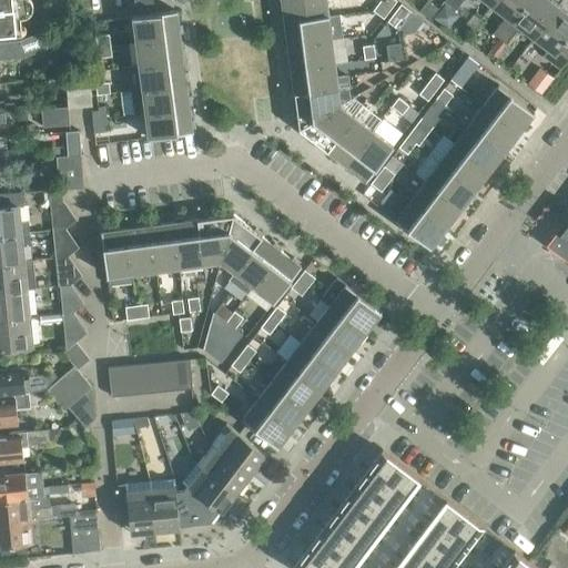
[(0,0),(0,36),(16,34),(12,0),(0,0)]
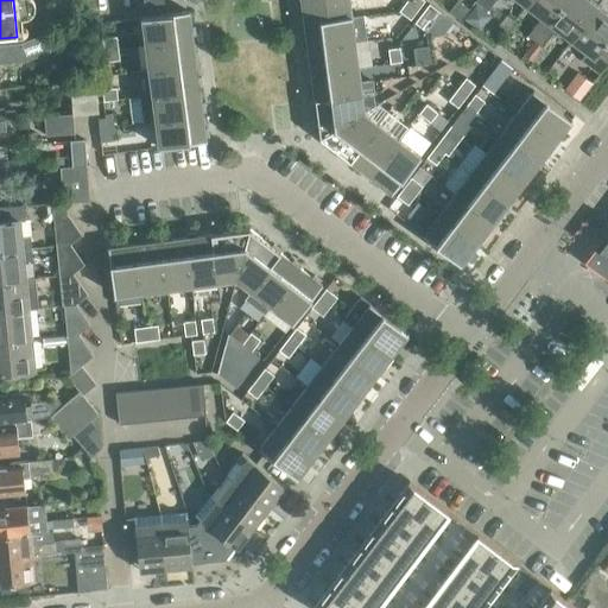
[(352,17),(349,0),(297,0),(298,8),(303,8),(304,23),(352,17)]
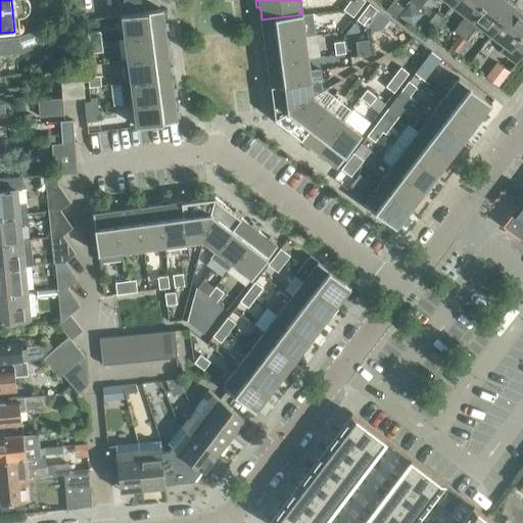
[(349,0),(349,1),(360,8),(366,0),(365,0),(349,0)]
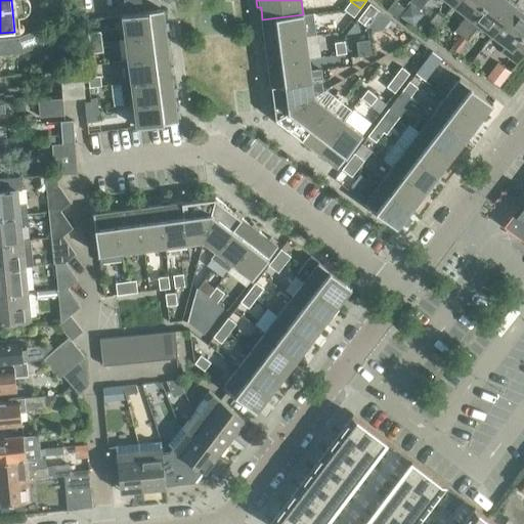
[(387,10),(396,17),(403,7),(394,0),(387,10)]
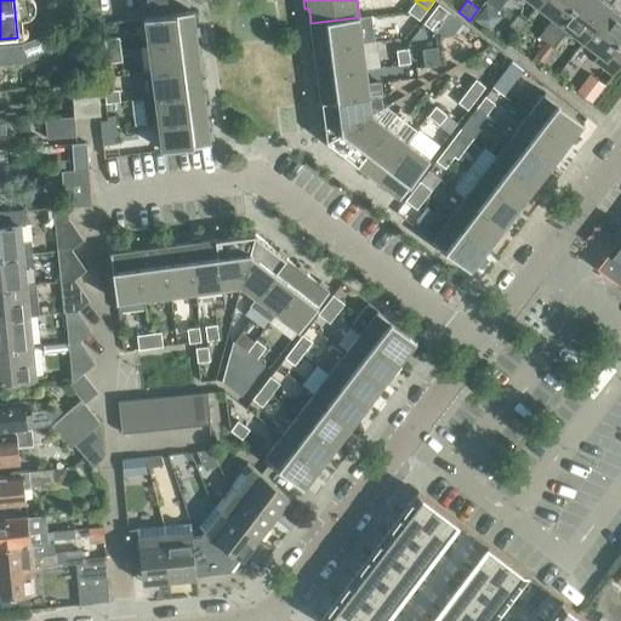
[(552,17),(539,35),(546,41),(577,0),(541,0),(537,6),(552,17)]
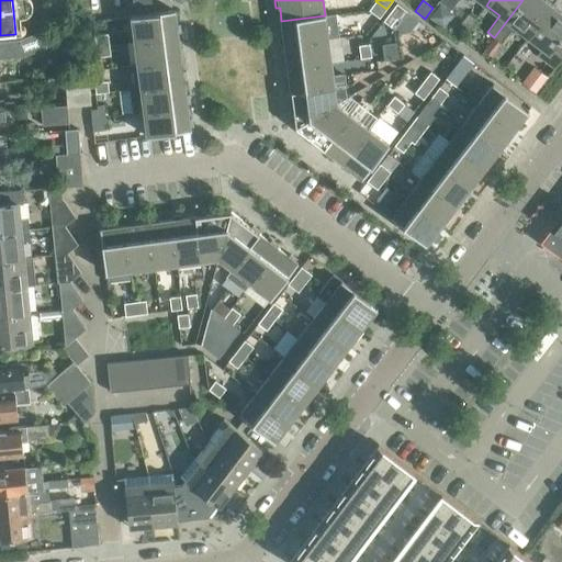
[(514,26),(528,37),(552,6),(543,0),(523,0),(494,37),(502,43),(514,26)]
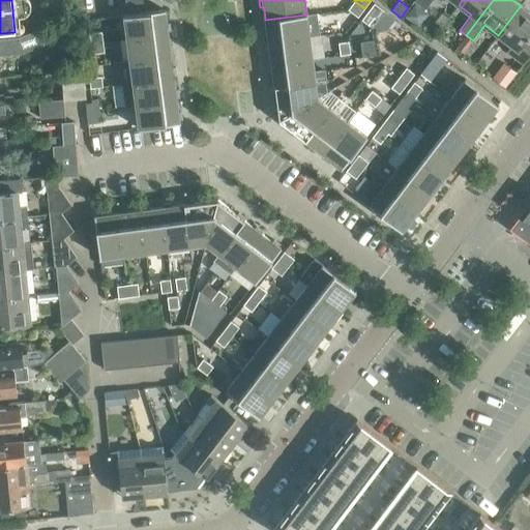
[(358,17),(364,8),(354,1),(348,9),(358,17)]
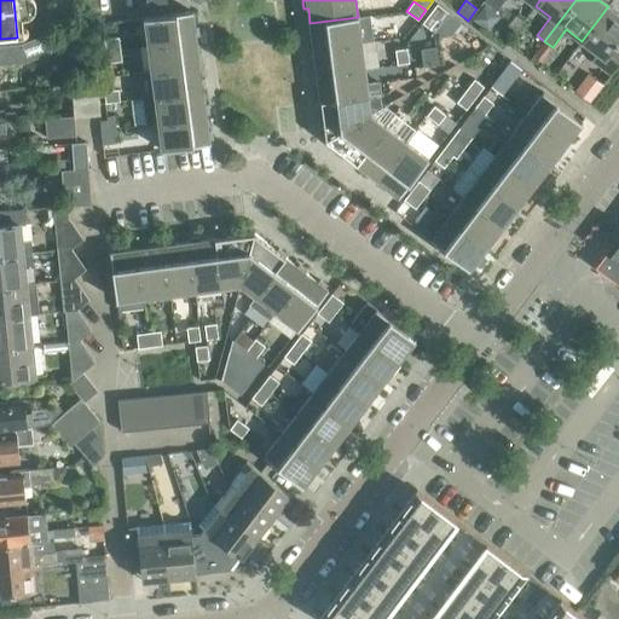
[(438,4),(429,13),(441,22),(434,32),(438,34),(440,36),(451,35),(462,22),(449,12),(438,4)]
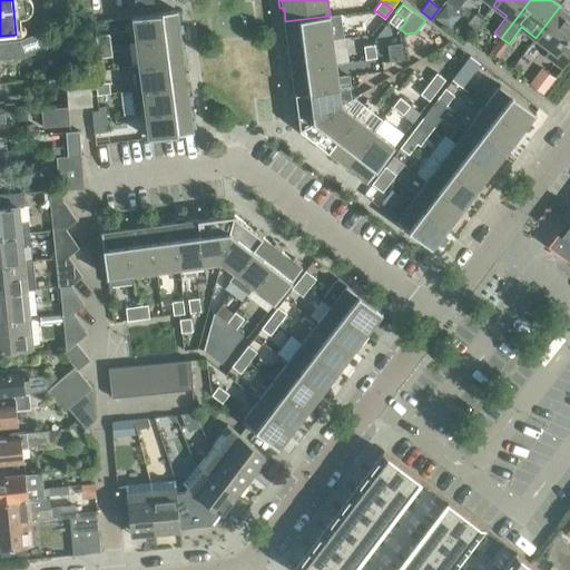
[(462,16),(448,5),(436,20),(451,31),(462,16)]
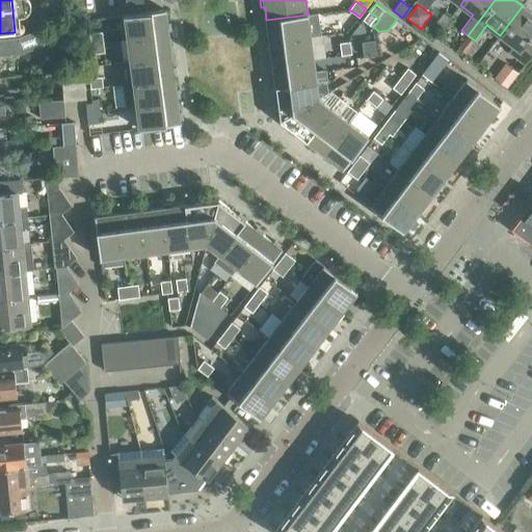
[(531,12),(523,5),(500,35),(512,46),(508,51),(526,64),(531,55),(531,12)]
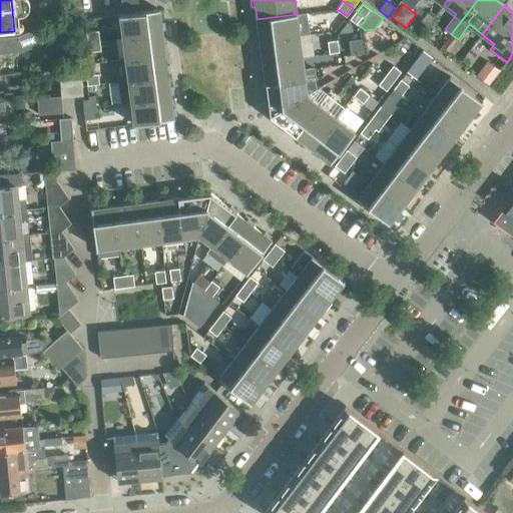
[(119,14),(122,37),(162,31),(162,30),(165,29),(164,22),(161,22),(159,9),(119,14)]
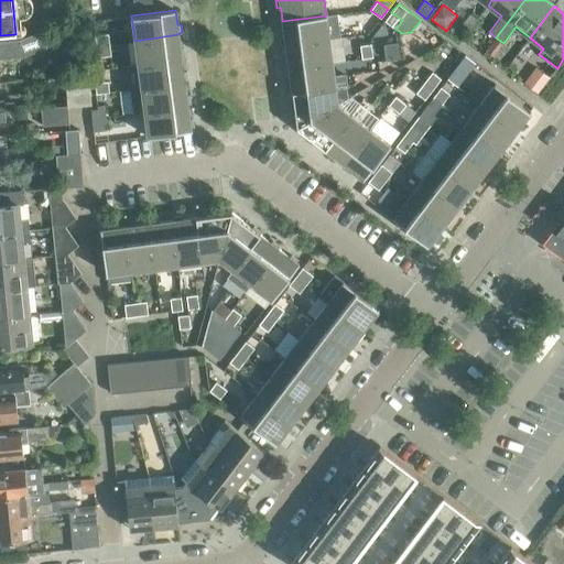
[(384,21),(396,29),(402,20),(391,12),(384,21)]
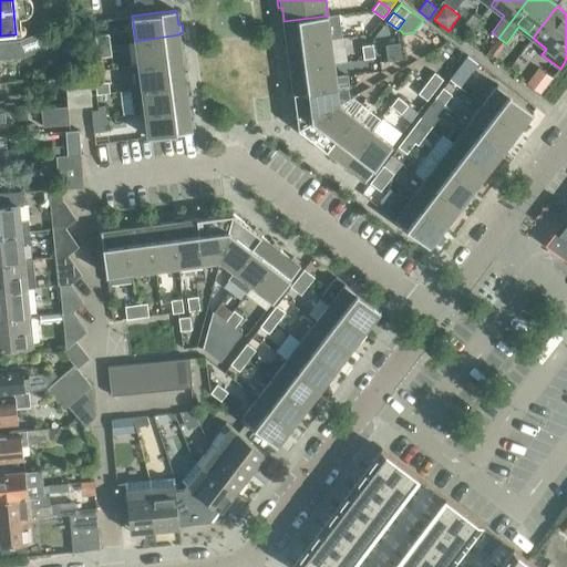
[(341,38),(338,14),(328,16),(284,21),(284,23),(280,23),(281,31),(285,31),(287,44),(331,39),(341,38)]
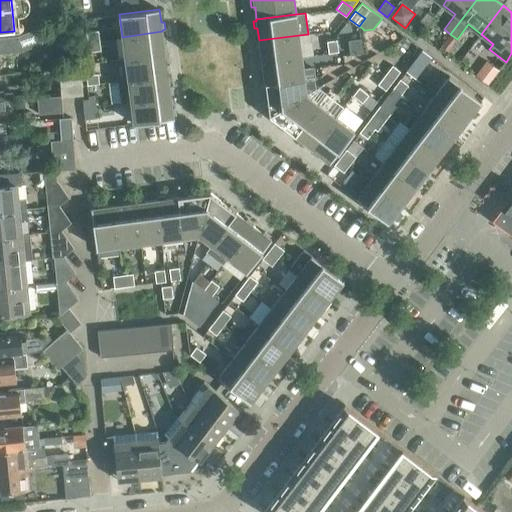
[(17,36),(0,37),(0,53),(18,52),(43,43),(43,41),(44,41),(39,28),(17,36)]
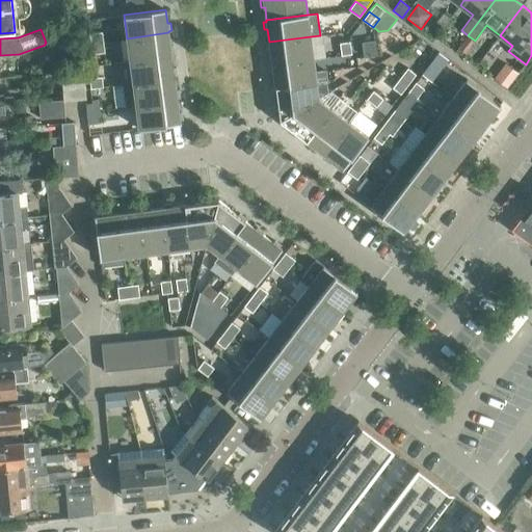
[(46,42),(56,38),(53,30),(43,33),(46,42)]
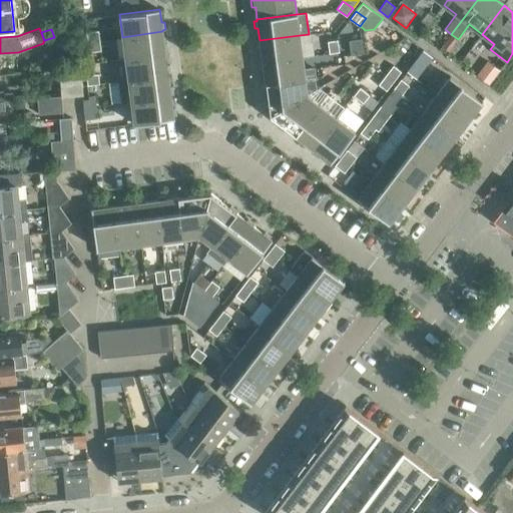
[(86,32),(87,42),(99,40),(98,30),(86,32)]
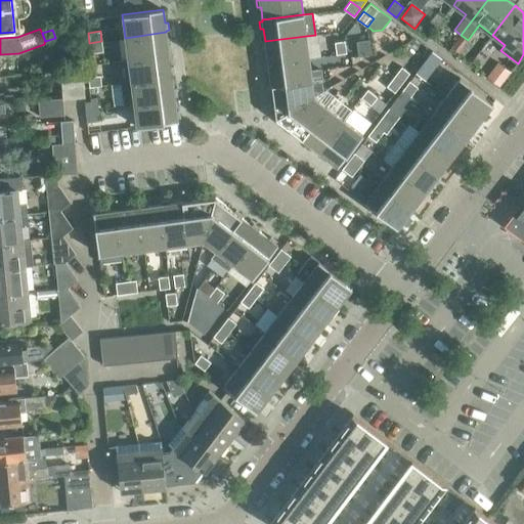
[(168,45),(166,32),(125,38),(128,59),(169,54),(169,52),(172,52),(171,44),(168,45)]
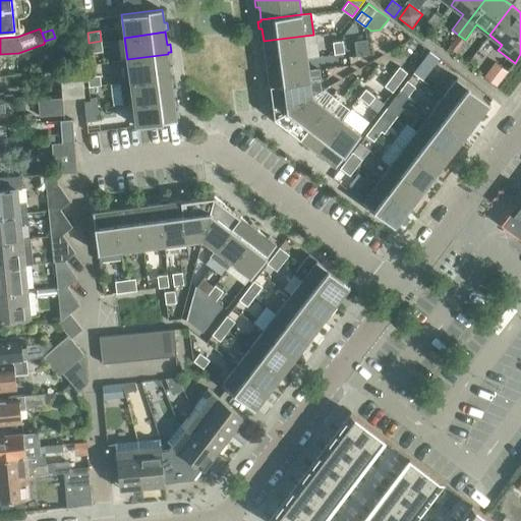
[(307,58),(304,36),(264,41),(264,43),(261,44),(262,51),(265,50),(267,63),(307,58)]
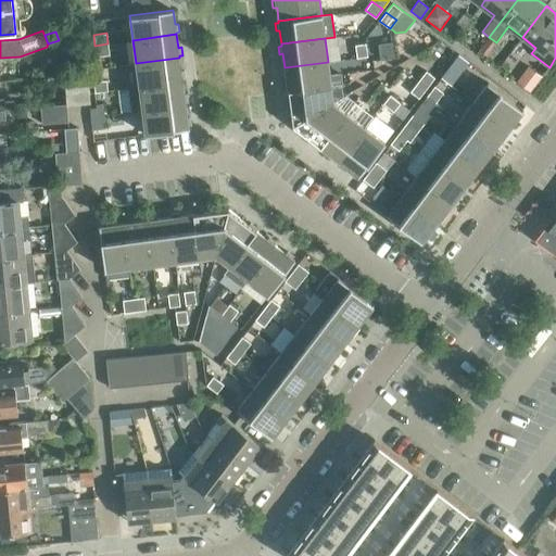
[(110,54),(108,43),(95,46),(97,57),(110,54)]
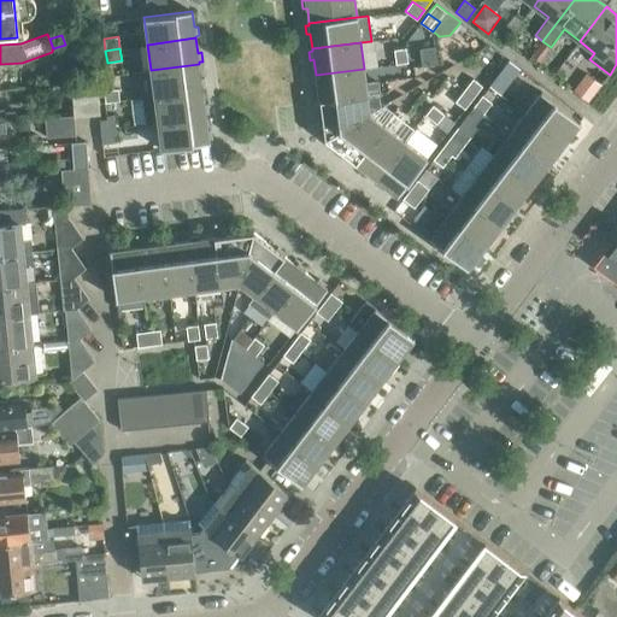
[(394,50),(395,64),(409,63),(406,48),(394,50)]
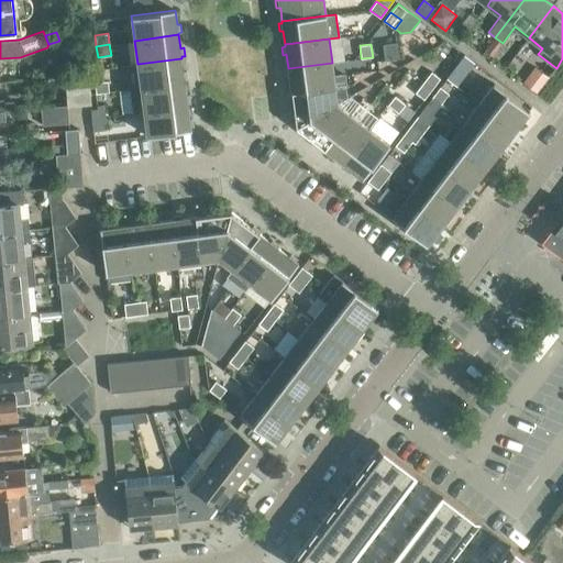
[(465,73),(473,62),(464,55),(456,65),(465,73)]
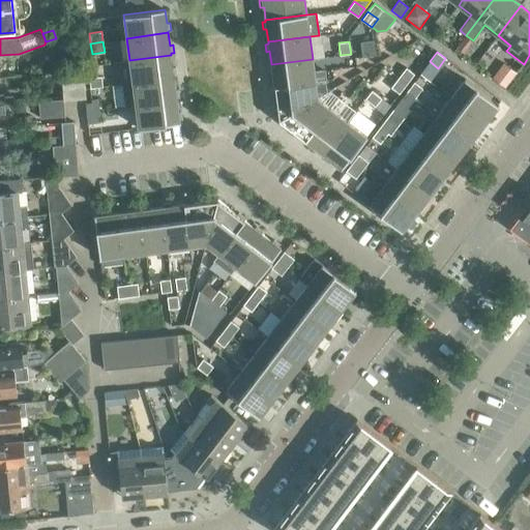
[(176,67),(172,67),(171,55),(129,60),(133,83),(174,77),(173,75),(177,75),(176,67)]
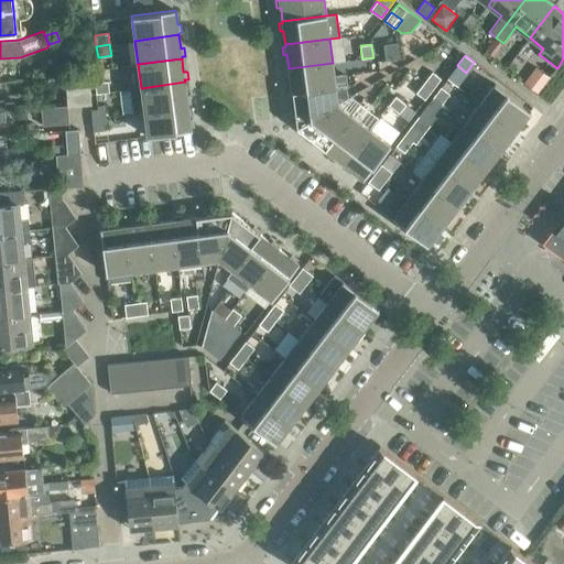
[(290,78),(292,91),(335,86),(346,85),(345,75),(334,76),(333,63),(289,68),(289,71),(285,71),(286,78),(290,78)]
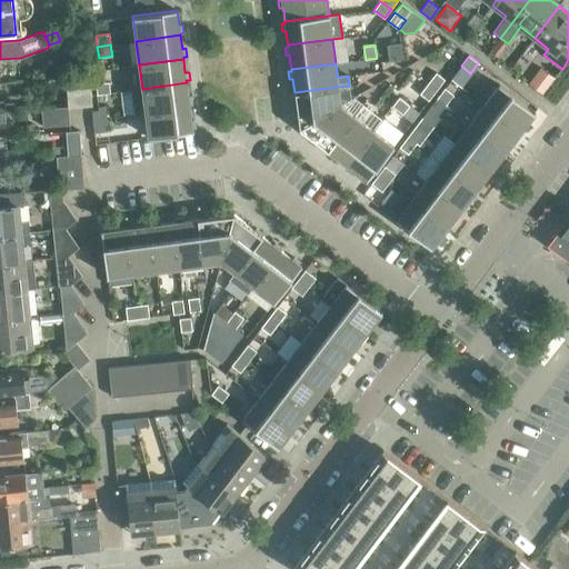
[(445,79),(436,72),(428,82),(437,90),(445,79)]
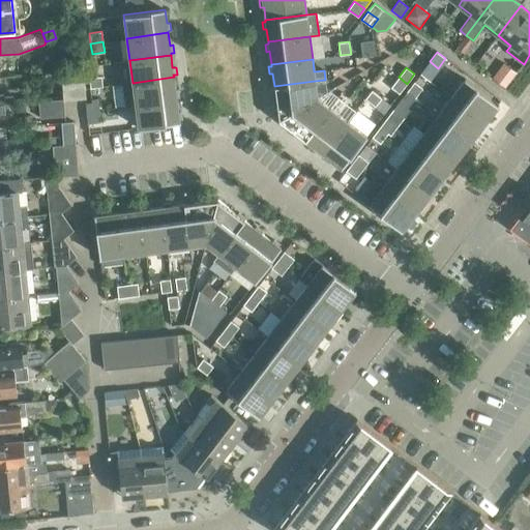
[(495,80),(504,87),(514,75),(504,67),(495,80)]
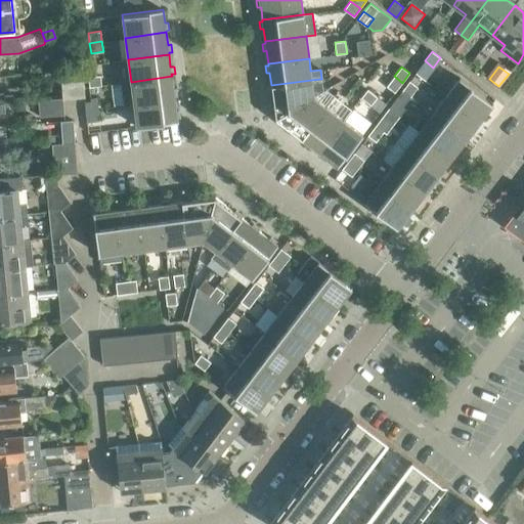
[(82,69),(61,71),(63,98),(84,96),(82,69)]
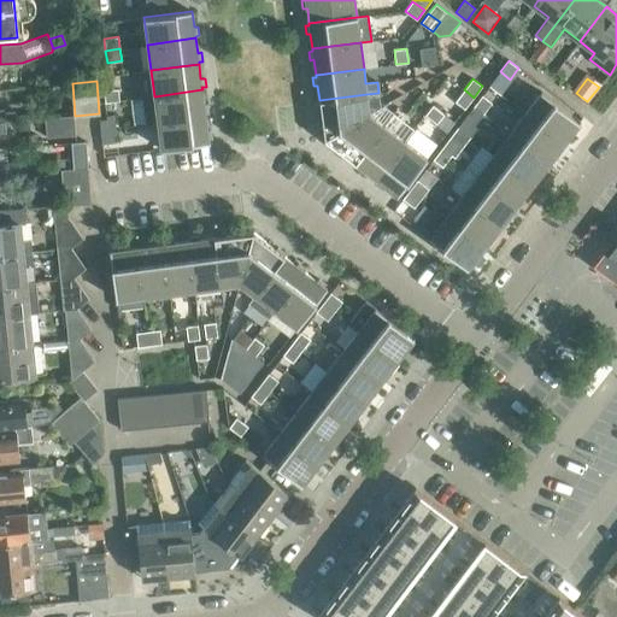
[(104,90),(105,103),(119,101),(118,89),(104,90)]
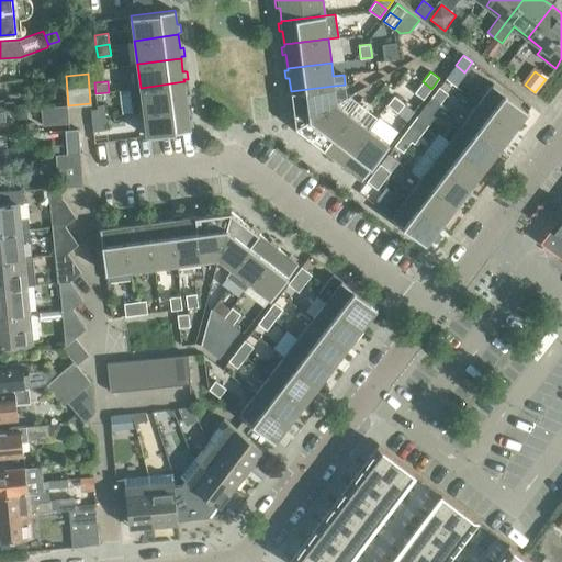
[(186,96),(184,81),(141,88),(130,89),(133,112),(144,111),(187,105),(187,103),(190,102),(189,94),(186,96)]
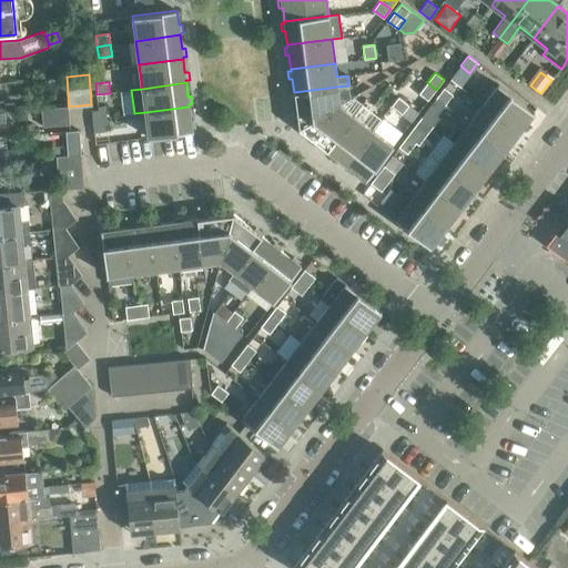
[(427,100),(436,90),(427,82),(418,93),(427,100)]
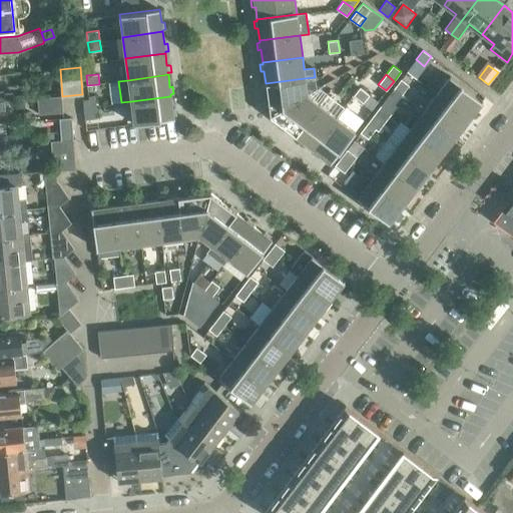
[(482,100),(450,76),(436,94),(468,118),(476,108),(478,110),(483,104),(480,102),(482,100)]
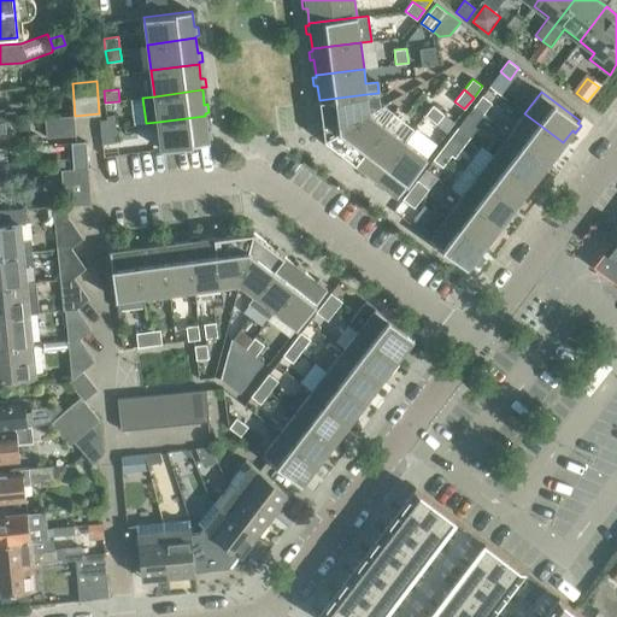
[(321,111),(324,140),(369,113),(366,94),(319,100),(319,103),(316,103),(317,112),(321,111)]
